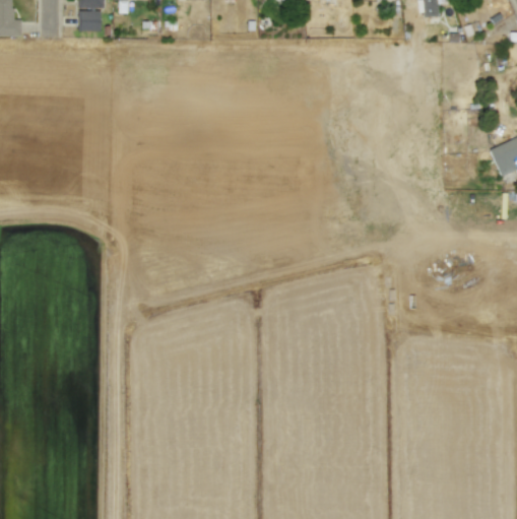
[(0,0),(0,35),(21,35),(21,18),(13,18),(13,0),(0,0)]
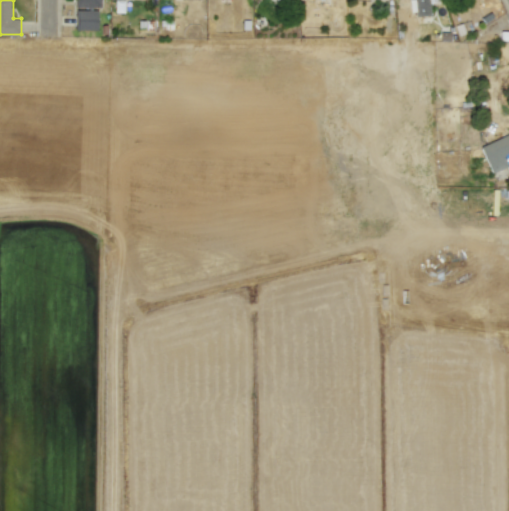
[(411,0),(412,14),(431,13),(430,0),(411,0)]
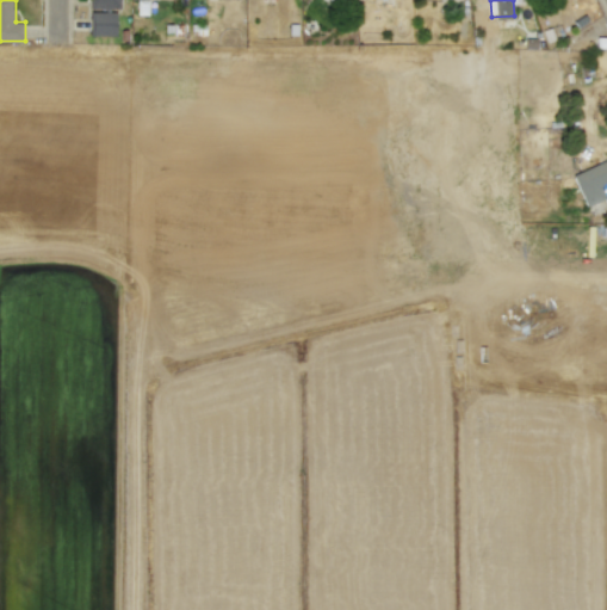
[(91,35),(117,35),(118,11),(92,11),(91,35)]
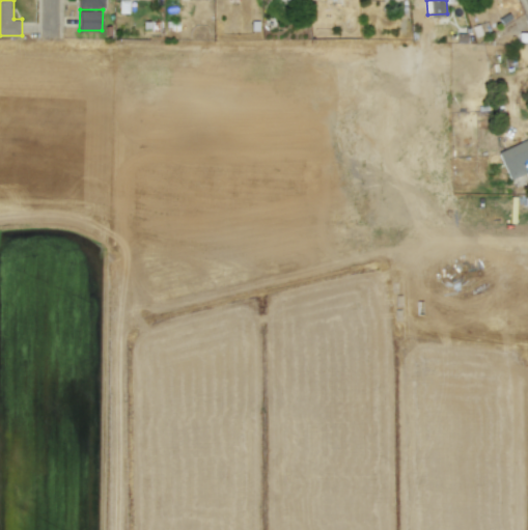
[(510,178),(527,172),(527,169),(523,159),(527,157),(527,138),(500,149),(510,178)]
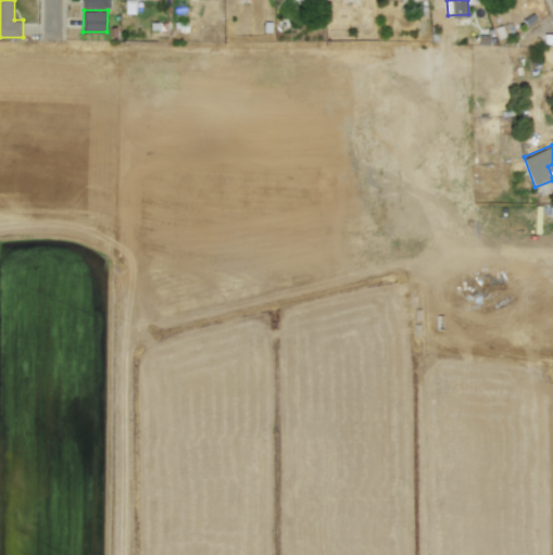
All buildings are outlined.
